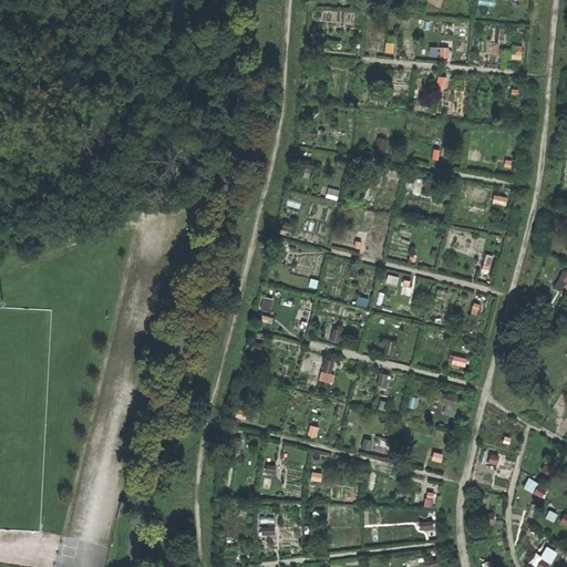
[(563,287),(566,279),(566,269),(564,268),(555,281),(563,287)]
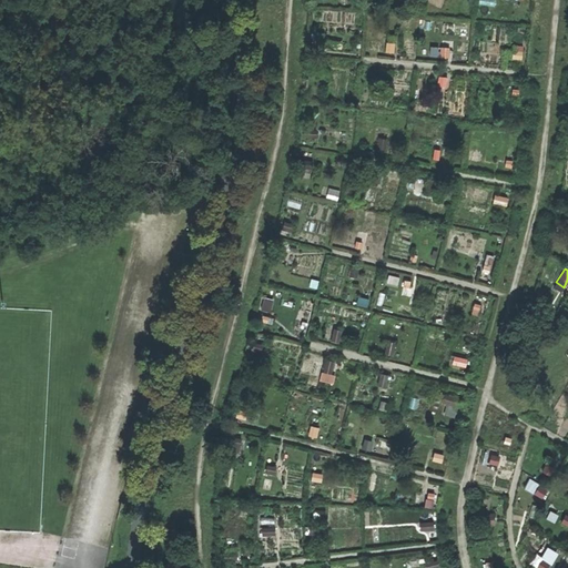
[(266,354),(269,345),(253,342),(251,351),(266,354)]
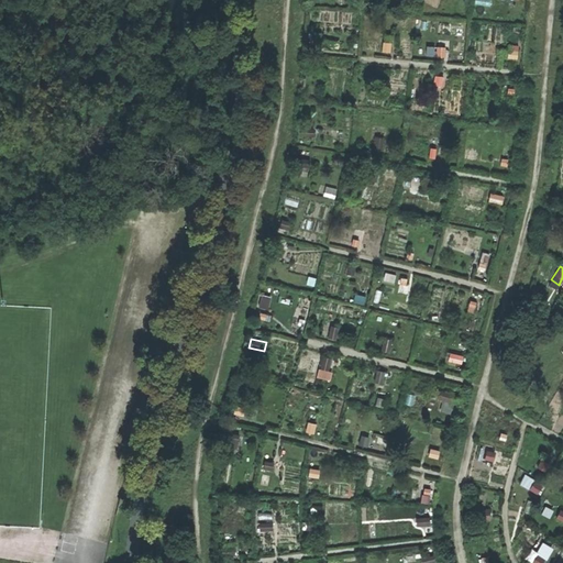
[(449,352),(448,360),(461,363),(463,354),(449,352)]
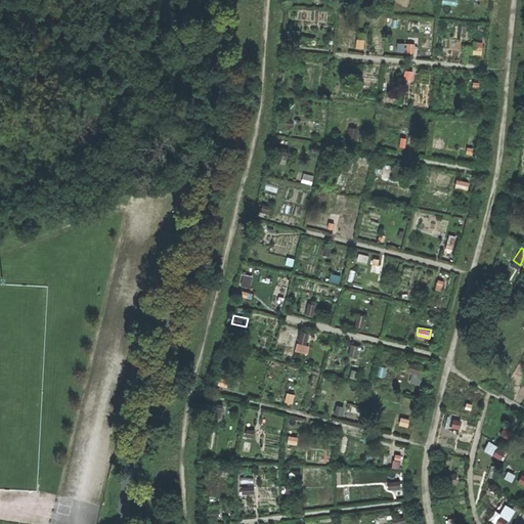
[(299,329),(295,351),(305,353),(310,332),(299,329)]
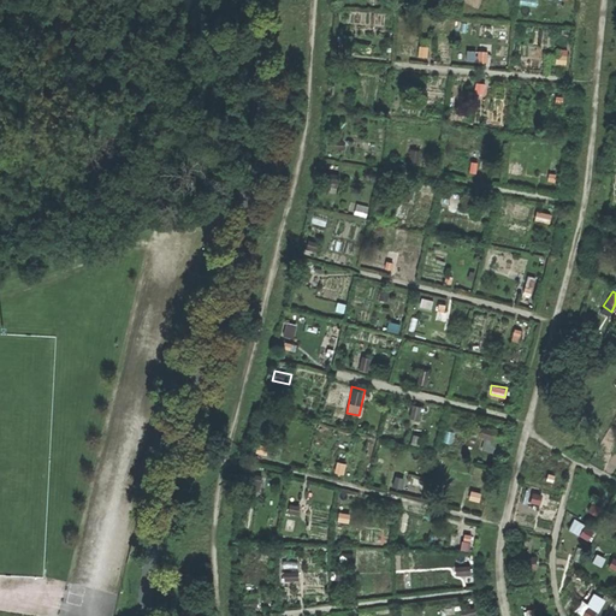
[(481,426),(479,436),(484,438),(481,449),(491,451),(497,431),(481,426)]
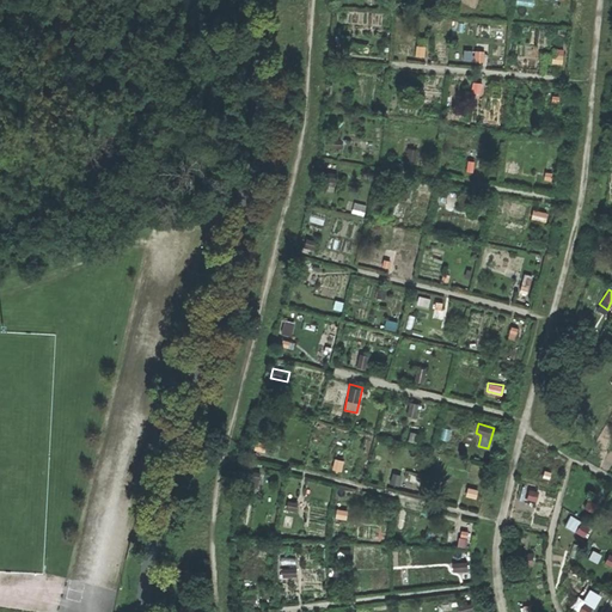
[(250,487),(261,487),(261,471),(250,471),(250,487)]
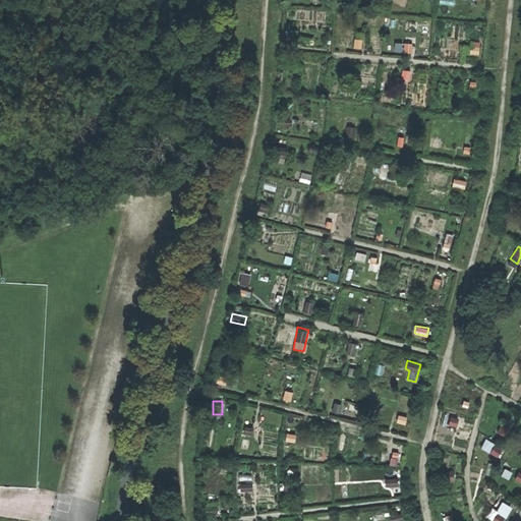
[(398,414),(396,421),(405,423),(407,416),(398,414)]
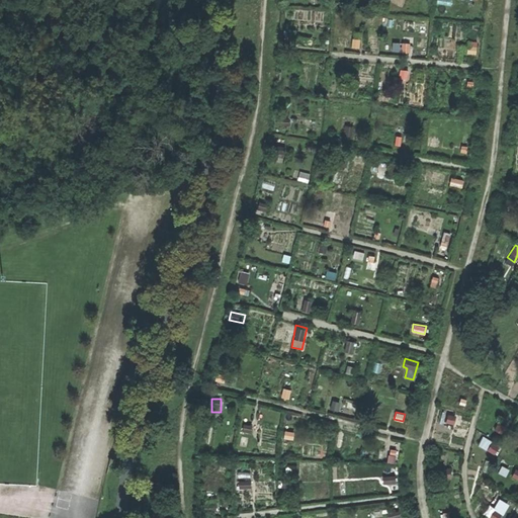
[(494,454),(499,446),(483,435),(478,444),(494,454)]
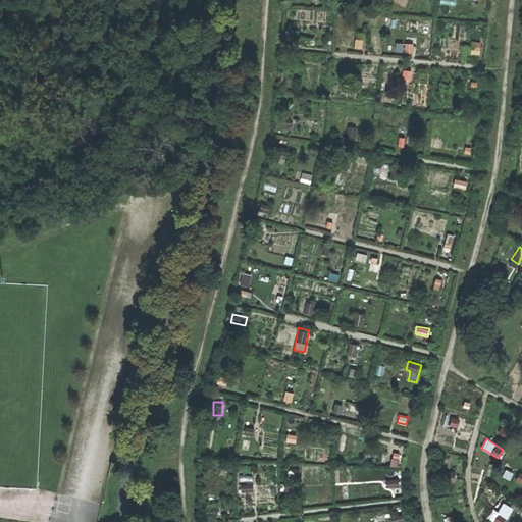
[(390,465),(398,466),(399,454),(392,453),(390,465)]
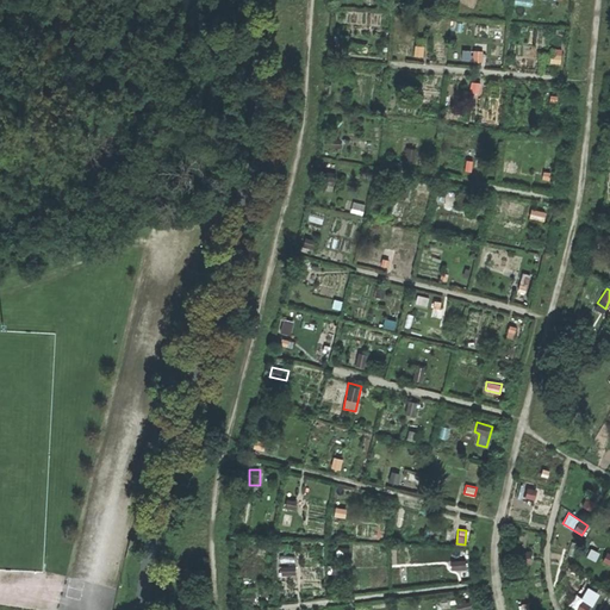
[(586,587),(577,609),(587,609),(596,592),(586,587)]
